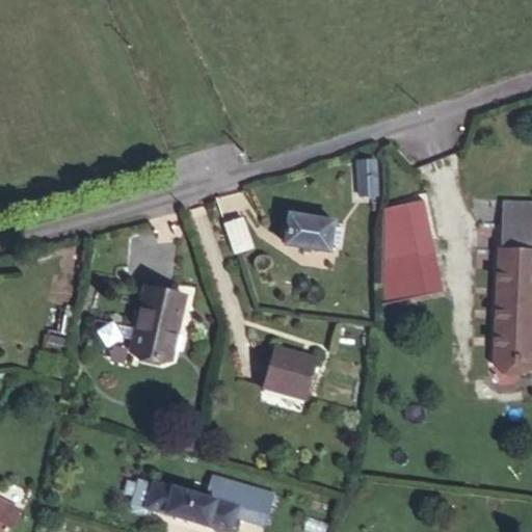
[(375,161),(357,162),(360,196),(377,195),(375,161)]
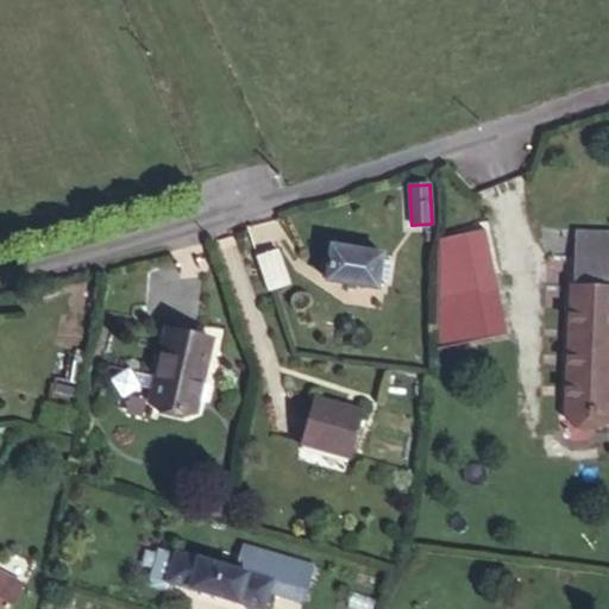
[(484,230),(439,239),(437,350),(507,334),(484,230)]
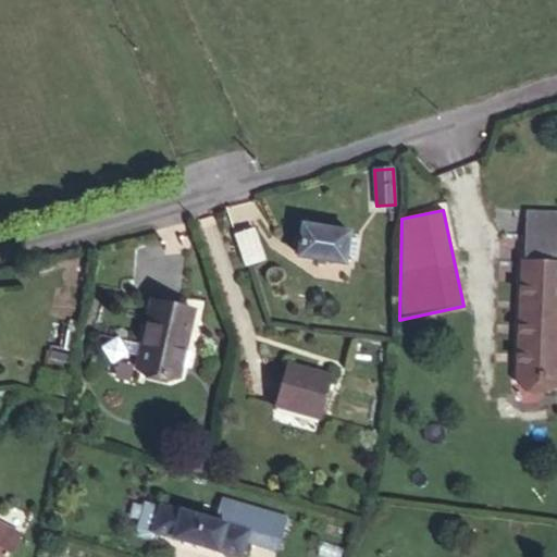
[(556,219),(528,218),(519,386),(556,387),(556,382),(556,219)]
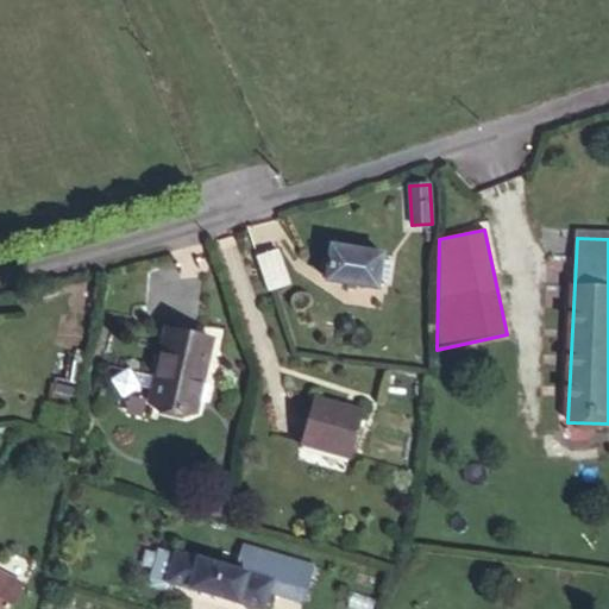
[(377,288),(382,255),(332,246),(326,280),(377,288)]
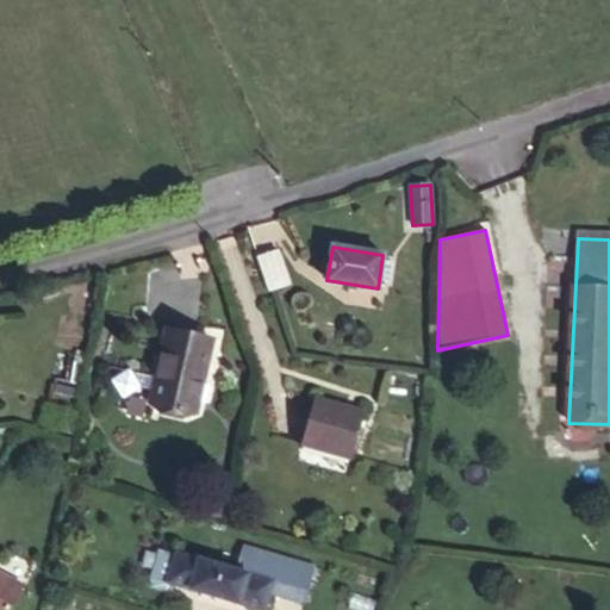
[(278,251),(256,259),(268,292),(290,285),(278,251)]
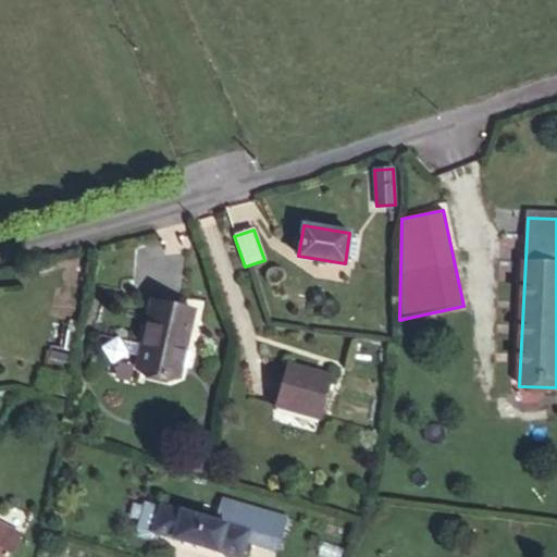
[(137,367),(178,376),(180,369),(184,370),(187,368),(190,353),(189,349),(185,348),(194,311),(152,301),(141,345),(120,339),(118,337),(100,347),(112,364),(128,354),(139,356),(137,367)]
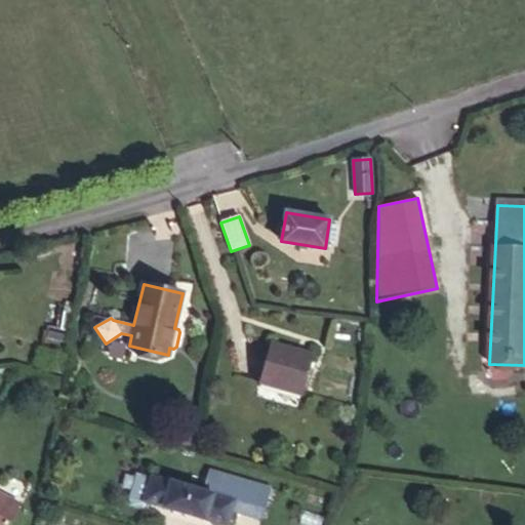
[(301,395),(313,356),(270,344),(259,382),(301,395)]
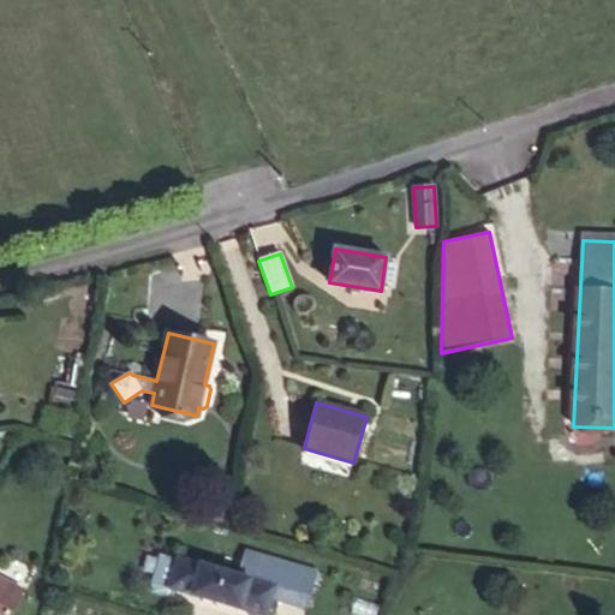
[(167,596),(169,587),(263,614),(266,614),(272,597),(306,607),(317,572),(245,551),(239,575),(159,554),(150,585),(154,591),(167,596)]
